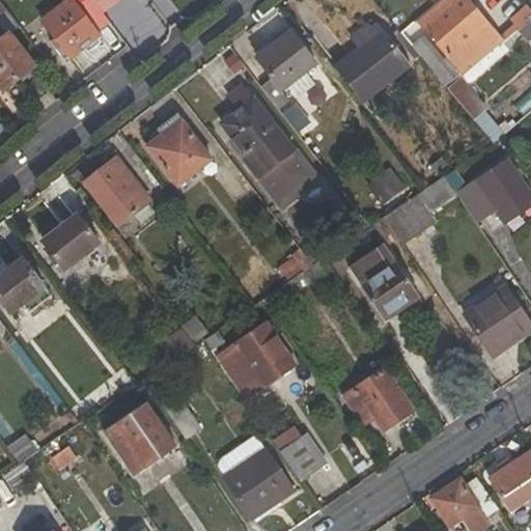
[(100,35),(96,31),(107,22),(89,0),(74,0),(72,2),(70,0),(65,0),(40,21),(53,38),(60,46),(70,58),(82,48),(95,38),(100,35)]
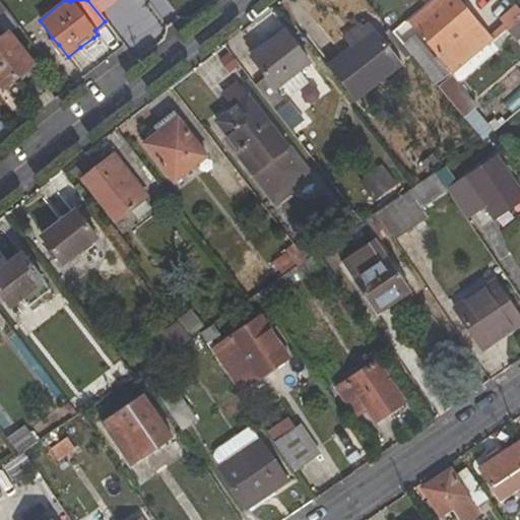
[(455,0),(450,0),(416,28),(454,74),(491,43),(455,0)]
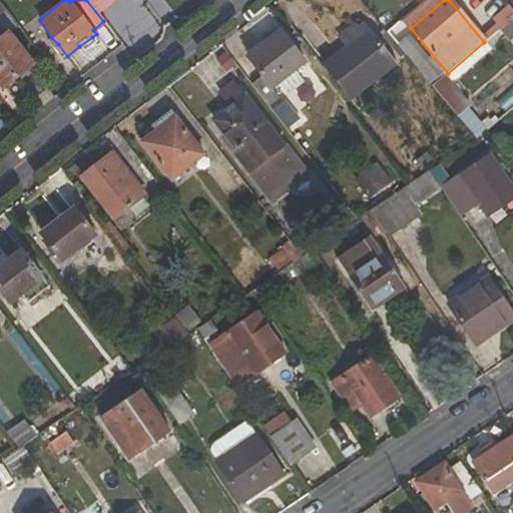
[(353,25),(337,38),(345,49),(368,31),(362,24),(357,29),(353,25)]
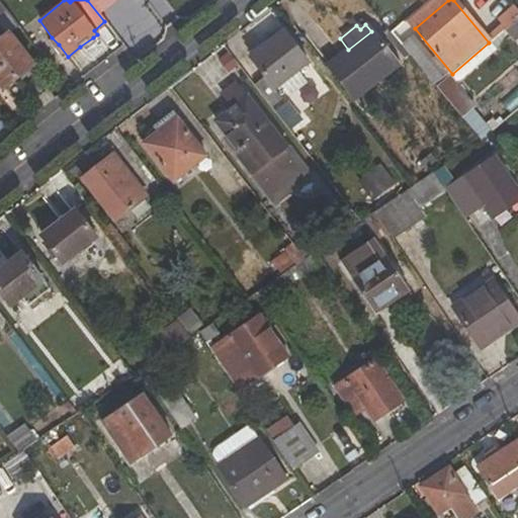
[(403,24),(391,35),(434,88),(446,79),(403,24)]
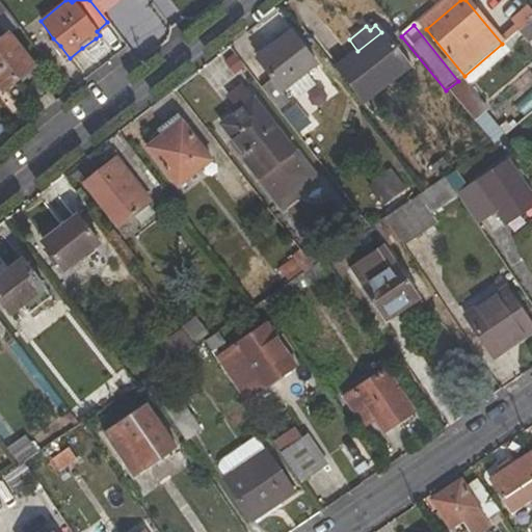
[(257,59),(271,79),(259,88),(277,112),(289,102),(283,92),(288,87),(307,74),(316,67),(290,32),(257,59)]
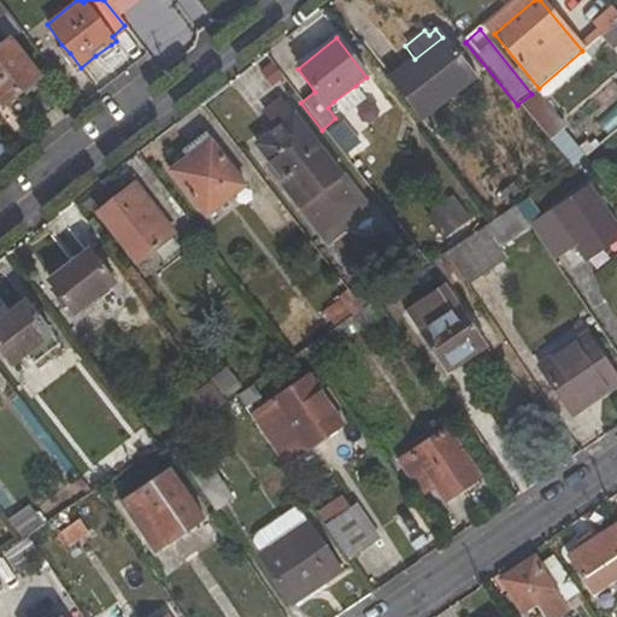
[(415,59),(386,81),(417,123),(475,80),(442,37),(415,59)]
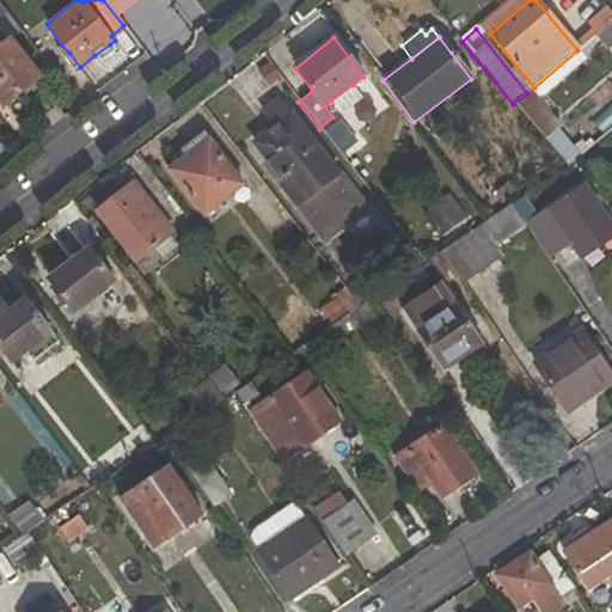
[(0,103),(1,105),(36,78),(8,42),(0,47),(0,103)]
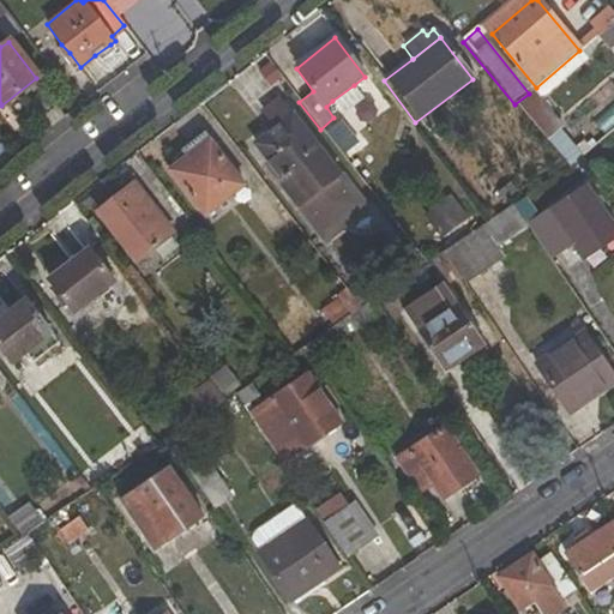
[(55,49),(62,59),(70,53),(61,44),(55,49)]
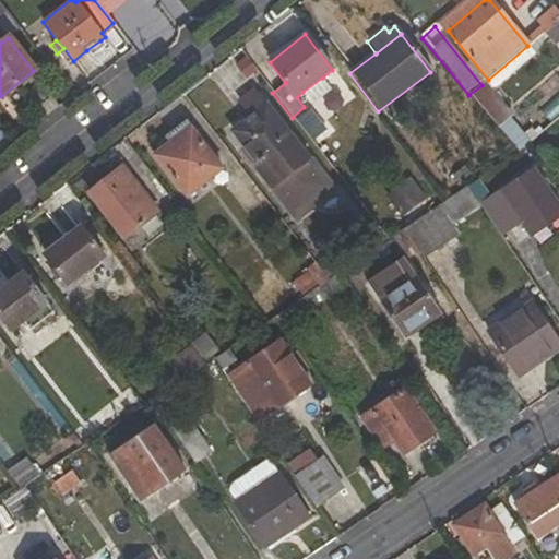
[(91,57),(105,45),(100,40),(86,50),(91,57)]
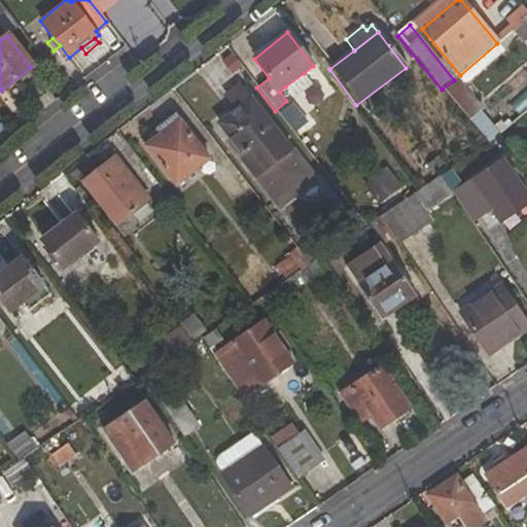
[(293,99),(312,84),(304,73),(285,86),(293,99)]
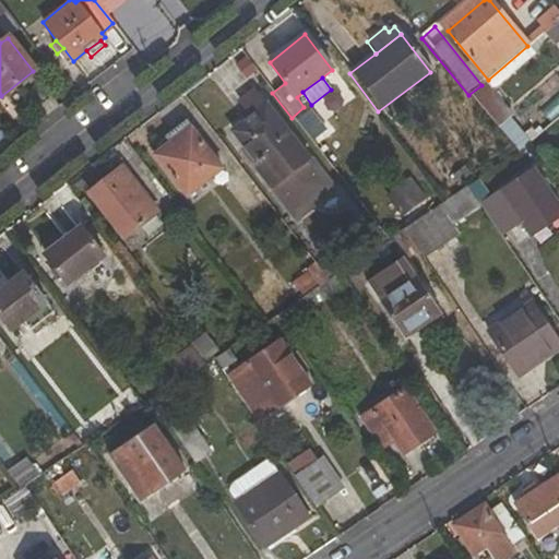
[(468,95),(516,153),(523,149),(530,143),(482,85),(468,95)]
